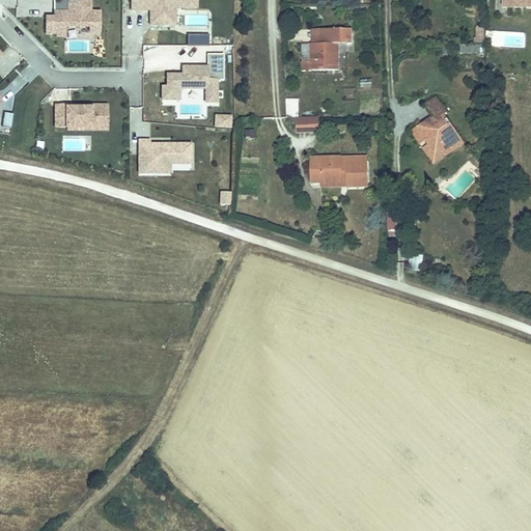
[(101,30),(101,9),(90,9),(82,9),(82,0),(53,0),(53,9),(58,9),(58,15),(53,15),(45,15),(45,32),(55,32),(55,34),(65,34),(66,24),(89,25),(89,30),(101,30)]
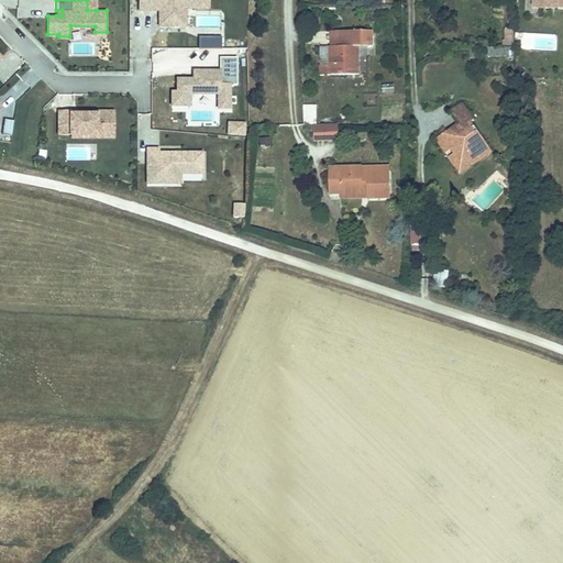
[(186,30),(186,7),(209,7),(208,0),(139,0),(139,9),(158,9),(158,30),(186,30)]
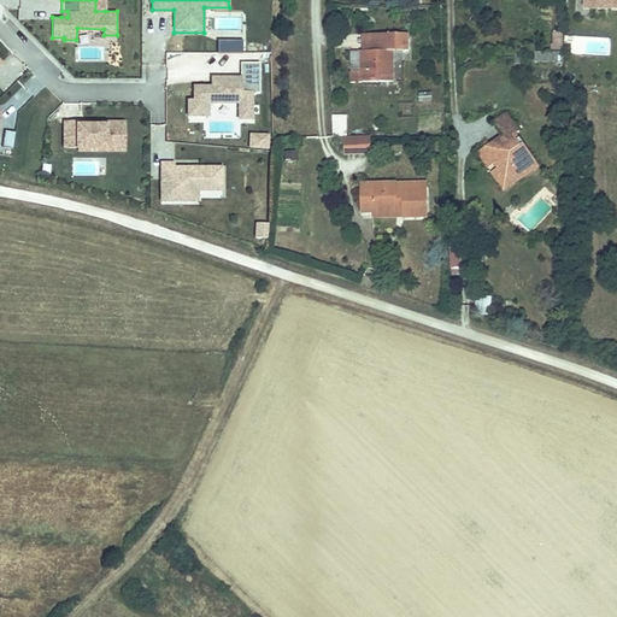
[(562,52),(562,27),(551,28),(551,52),(562,52)]
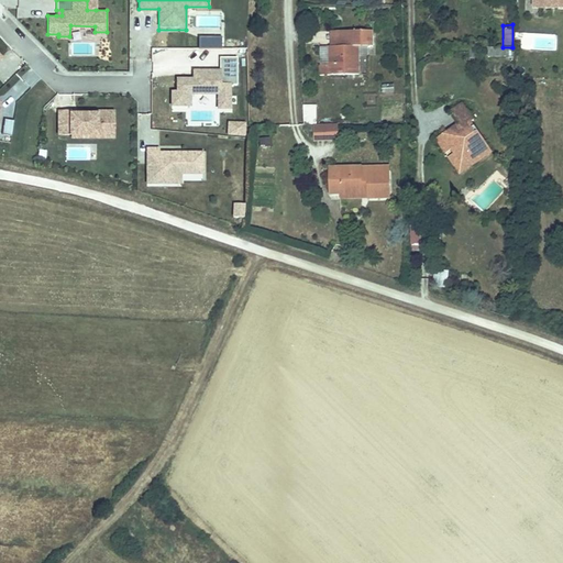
[(343,44),(322,44),(321,70),(361,70),(361,44),(375,43),(375,29),(353,30),(353,44),(343,44)]
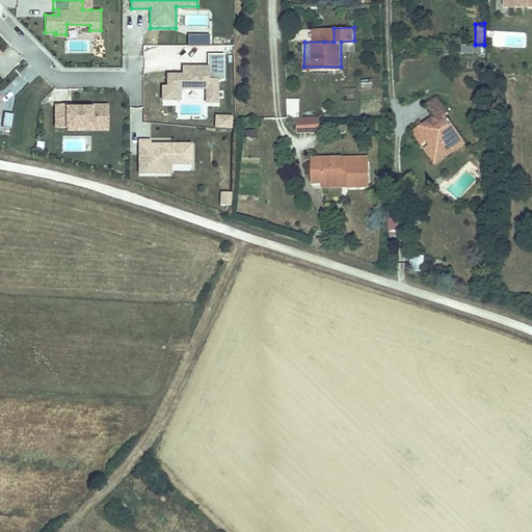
[(334,42),(334,28),(325,28),(324,42),(334,42)]
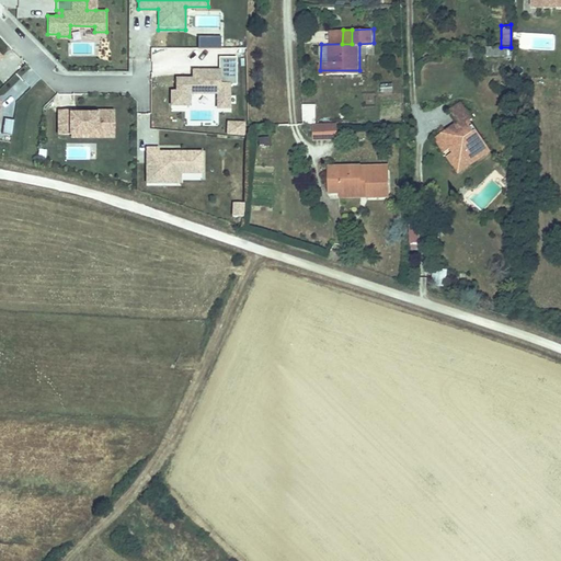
[(198,48),(220,48),(220,36),(198,36),(198,48)]
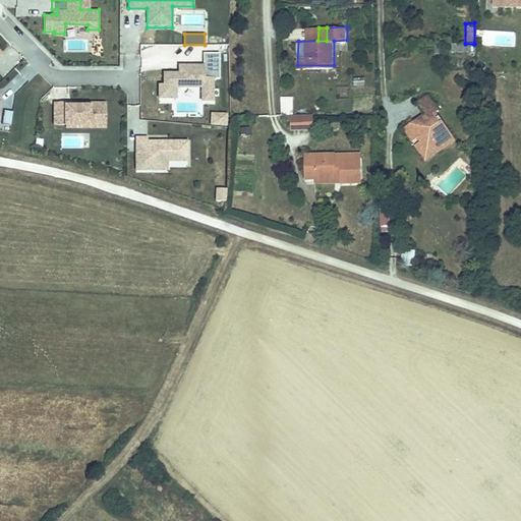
[(219,76),(219,51),(203,51),(203,64),(179,64),(179,71),(164,71),(164,83),(159,83),(159,96),(175,96),(175,84),(201,84),(201,98),(212,98),(212,76),(219,76)]
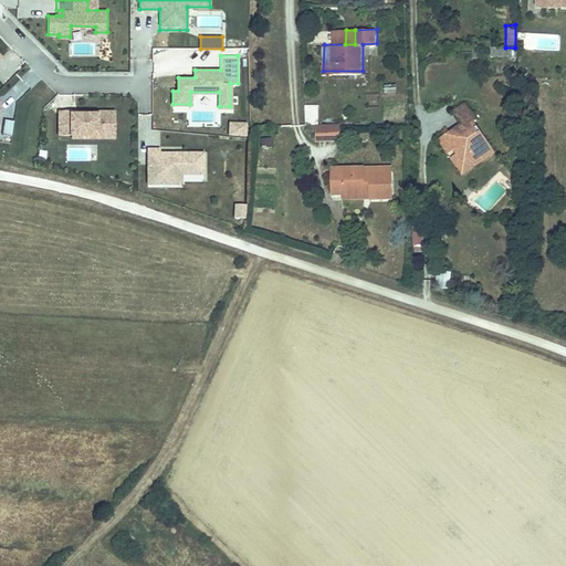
[(396,94),(396,84),(384,84),(384,94),(396,94)]
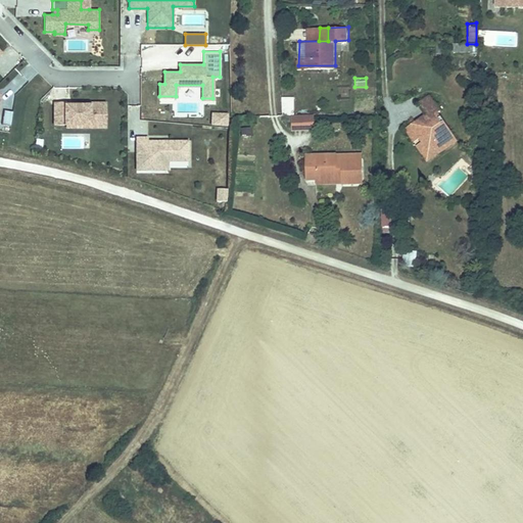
[(417,104),(424,113),(436,105),(428,96),(417,104)]
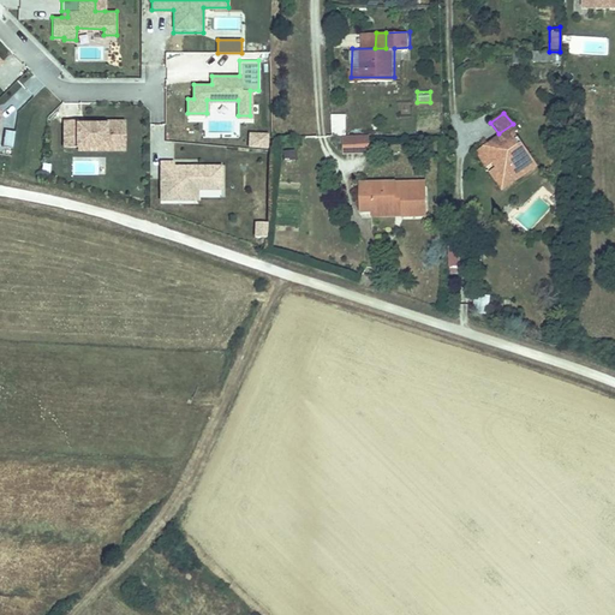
[(124,137),(124,120),(105,120),(105,123),(87,123),(87,120),(64,120),(64,144),(78,144),(93,144),(93,142),(106,142),(105,137),(124,137)]
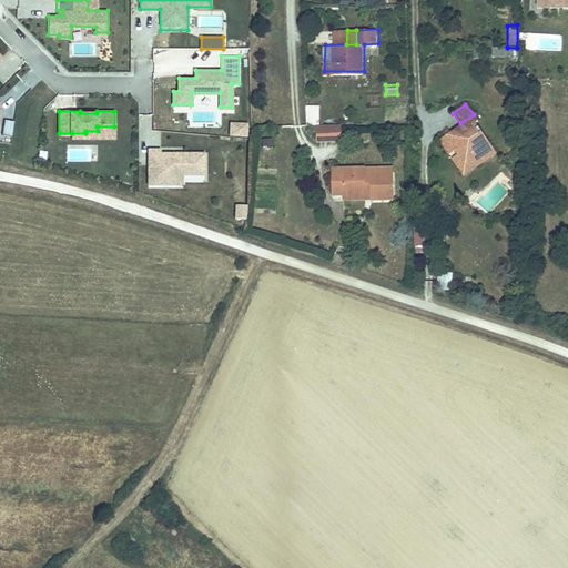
[(305,111),(305,121),(318,121),(318,111),(305,111)]
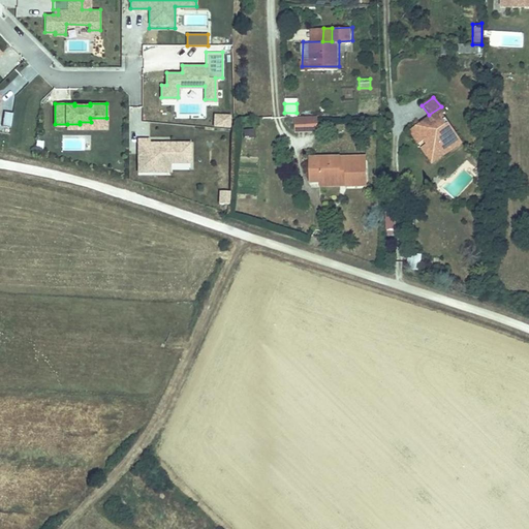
[(441,106),(429,115),(431,118),(428,121),(427,120),(424,122),(422,120),(409,128),(417,139),(425,134),(431,143),(423,148),(429,158),(443,149),(445,151),(461,141),(452,128),(449,130),(445,124),(448,122),(442,113),(444,112),(441,106)]
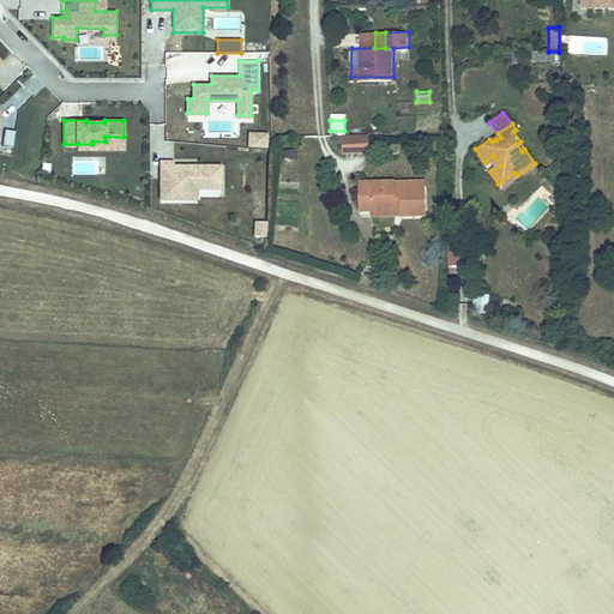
[(4,131),(2,148),(12,149),(14,132),(4,131)]
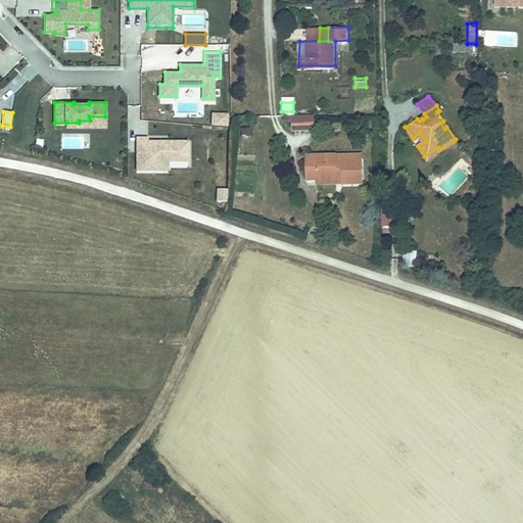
[(313,125),(313,111),(291,112),(291,126),(313,125)]
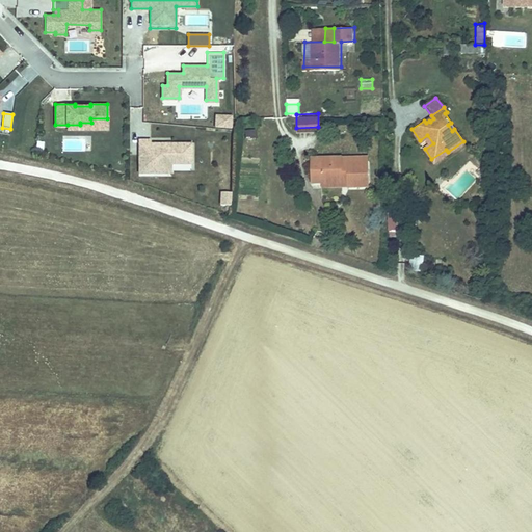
[(231,129),(232,115),(214,114),(214,129),(231,129)]
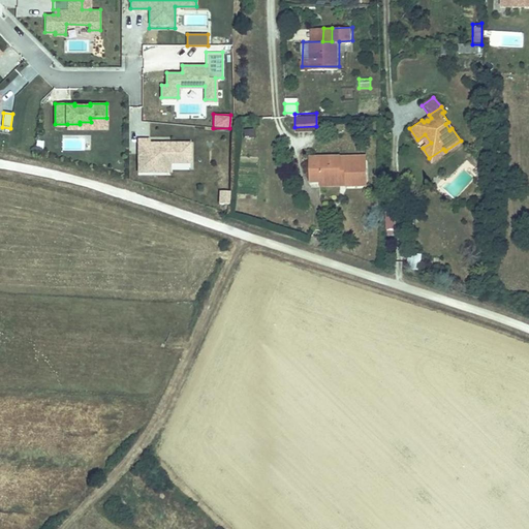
[(106,127),(106,118),(90,118),(91,122),(80,122),(80,124),(67,124),(67,127),(106,127)]
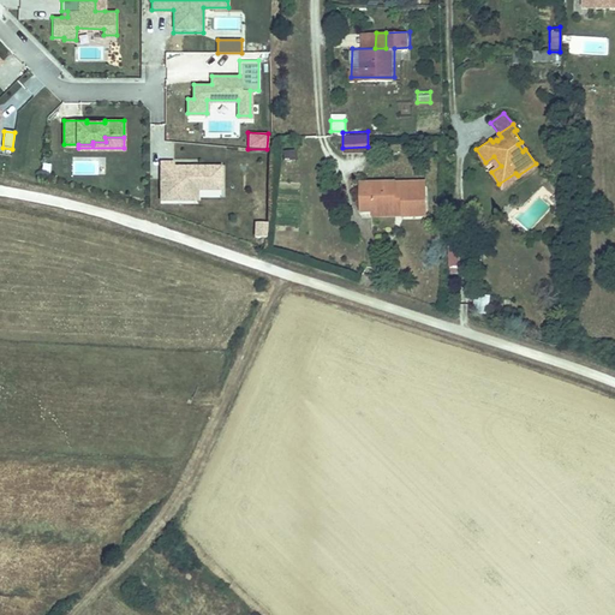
[(296,160),(294,150),(284,151),(285,161),(296,160)]
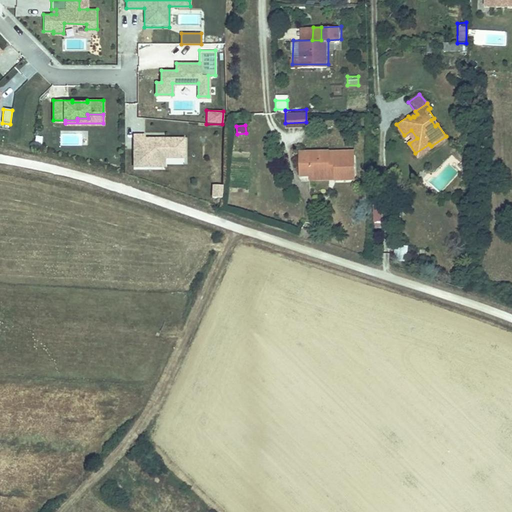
[(61,145),(88,145),(88,131),(61,131),(61,145)]
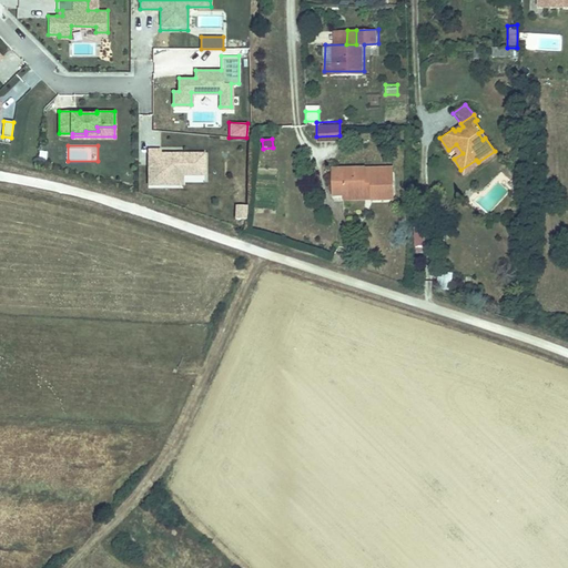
[(204,172),(204,152),(161,152),(161,149),(148,148),(148,182),(163,182),(163,172),(182,172),(204,172)]
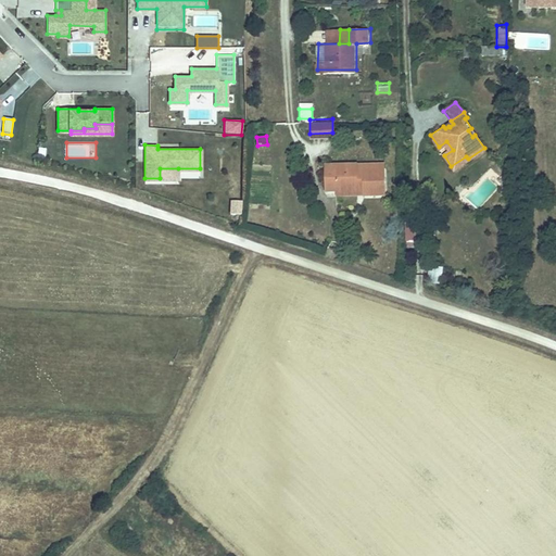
[(466,156),(451,166),(454,169),(468,159),(466,156)]
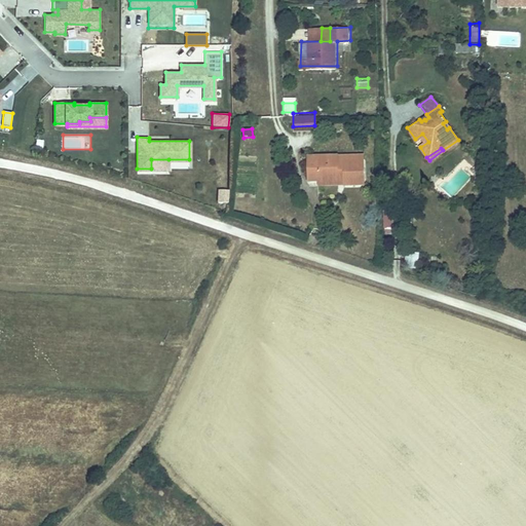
[(336,154),(307,154),(308,180),(316,180),(316,175),(337,174),(337,171),(342,171),(343,183),(363,183),(362,159),(336,159),(336,154)]
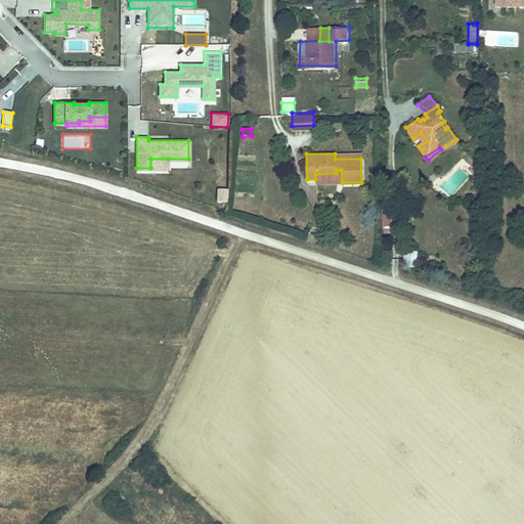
[(168,168),(168,159),(150,159),(150,168),(168,168)]
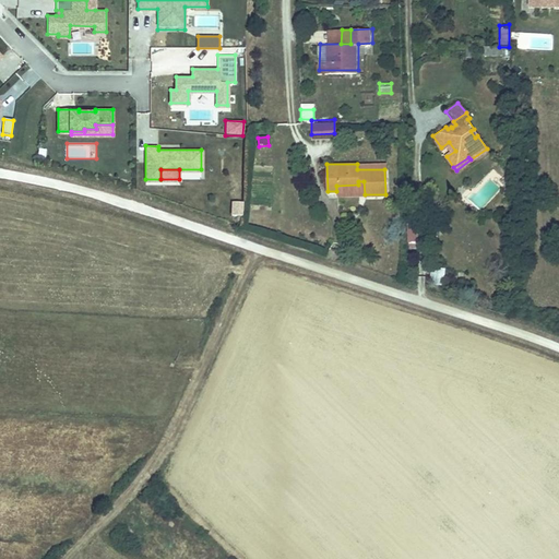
[(230,202),(229,217),(242,217),(244,203),(230,202)]
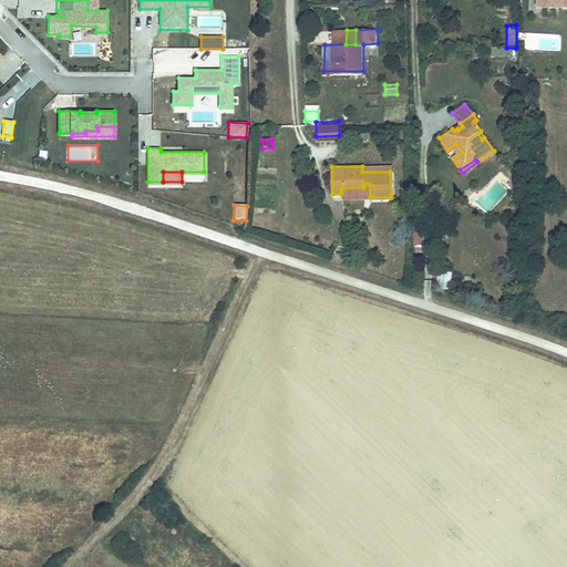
[(422,236),(413,237),(414,250),(423,249),(422,236)]
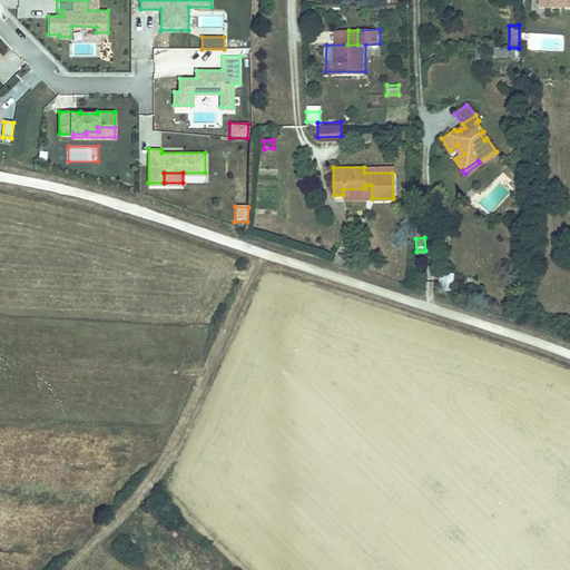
[(439,285),(453,284),(453,275),(439,276),(439,285)]
